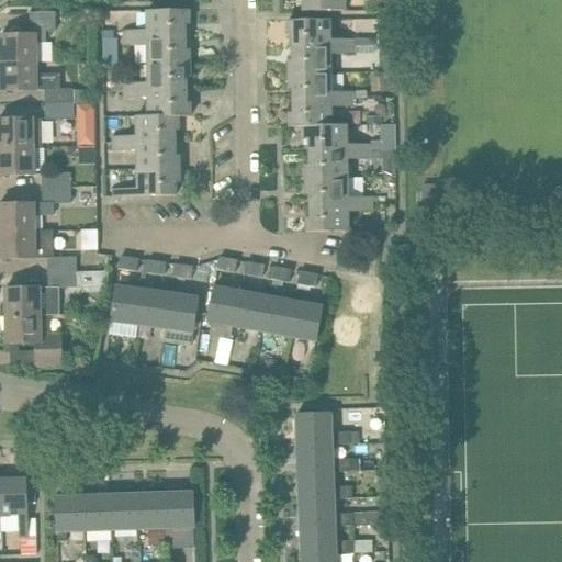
[(302,0),(303,12),(345,11),(344,0),(302,0)]
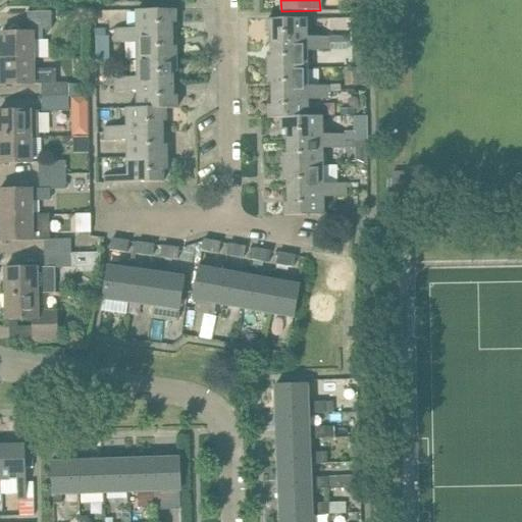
[(114,36),(172,35),(171,23),(175,23),(175,10),(137,10),(137,29),(114,29),(114,36)]
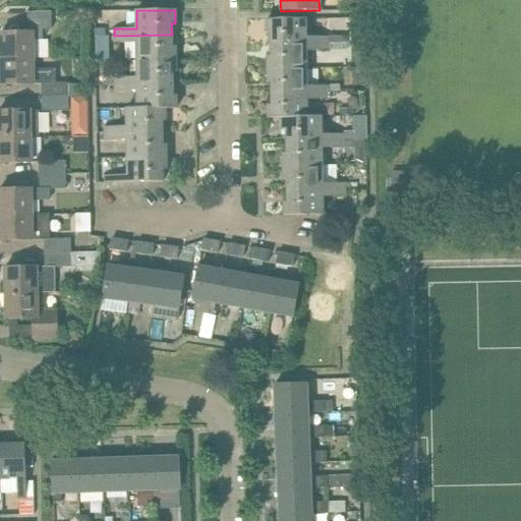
[(1,58),(33,58),(32,39),(42,39),(41,29),(50,29),(50,12),(27,12),(27,33),(0,34),(1,58)]
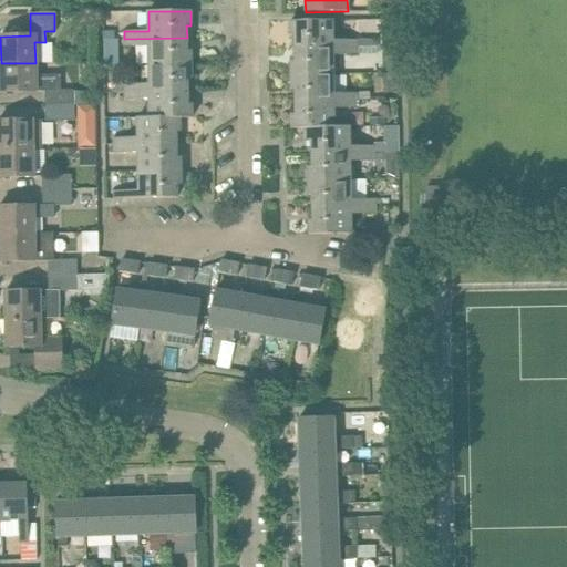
[(295,48),(357,47),(357,39),(332,40),(332,20),(290,21),(290,35),(295,35),(295,48)]
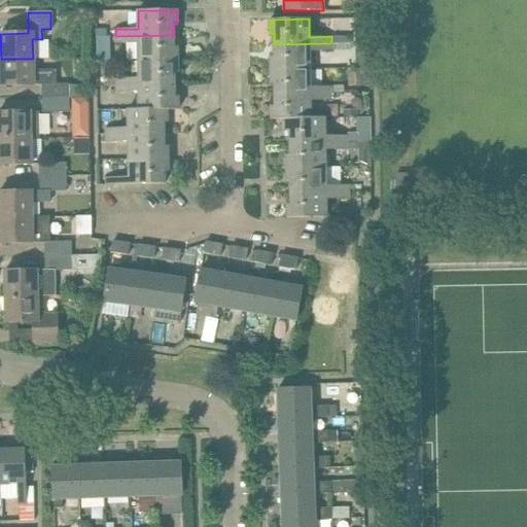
[(96,36),(106,36),(106,27),(96,28),(96,36)]
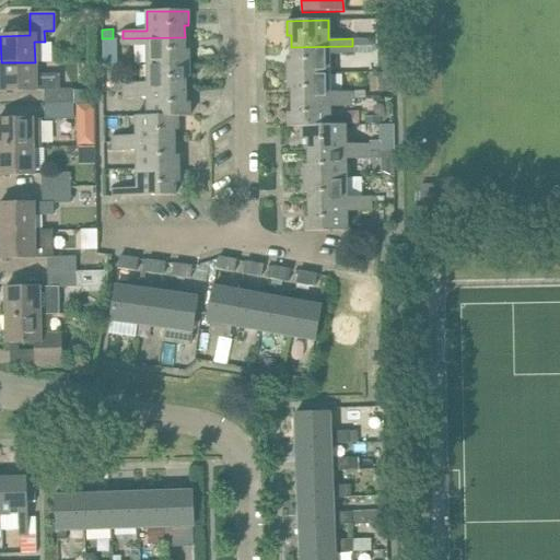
[(185,37),(123,38),(123,46),(147,45),(147,65),(189,63),(188,49),(185,49),(185,37)]
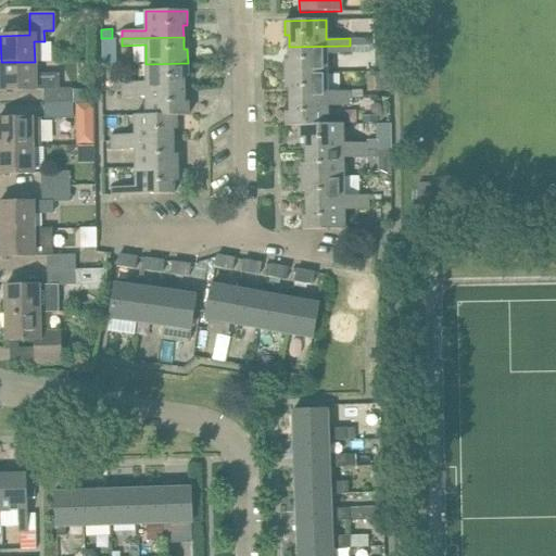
[(350,46),(289,47),(289,60),(286,60),(286,74),(326,73),(326,53),(350,53),(350,46)]
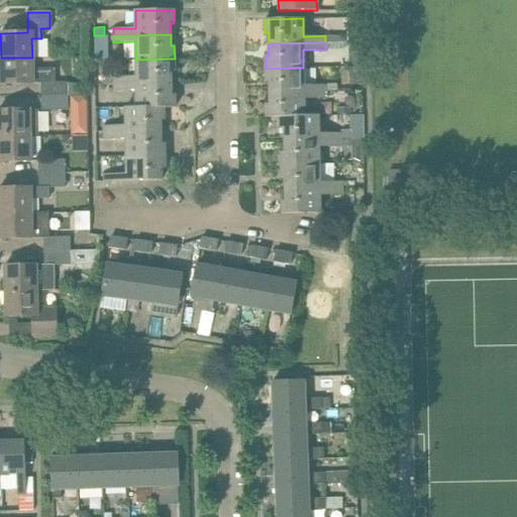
[(363,48),(350,48),(350,66),(364,66),(363,48)]
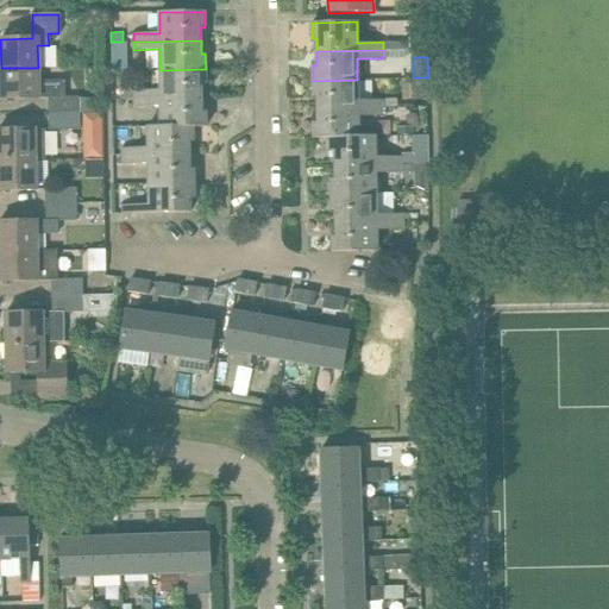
[(38,68),(1,68),(1,99),(50,98),(49,96),(64,96),(64,80),(38,80),(38,68)]
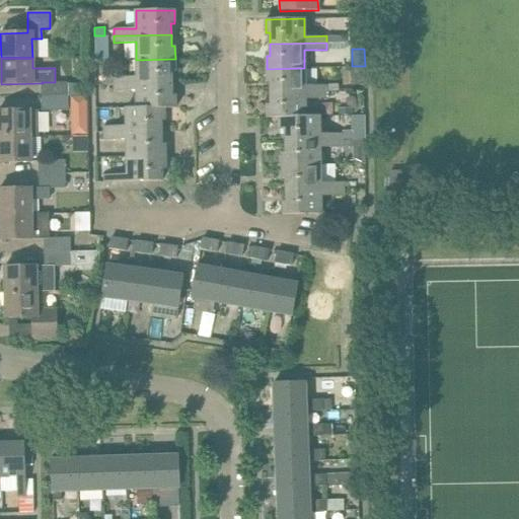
[(175,59),(136,60),(137,77),(115,77),(115,84),(171,83),(171,72),(175,72),(175,59)]
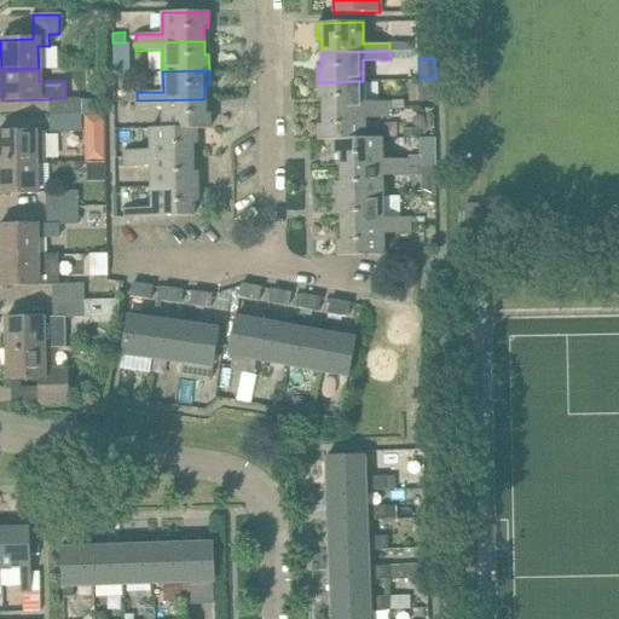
[(364,102),(363,81),(318,82),(318,97),(322,97),(323,110),(391,109),(391,102),(364,102)]
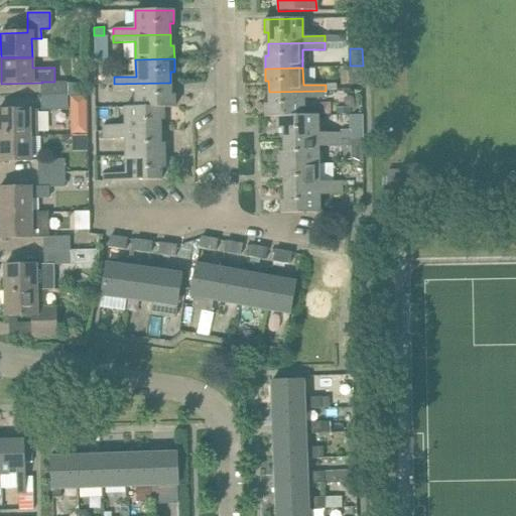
[(69,82),(54,82),(41,82),(42,83),(42,96),(69,95),(69,82)]
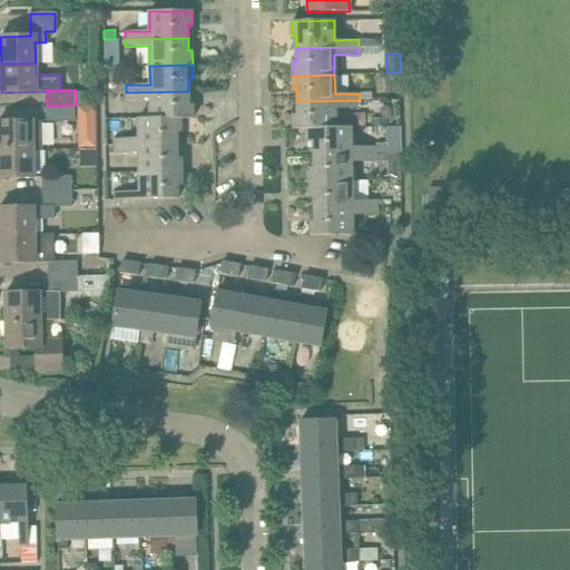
[(188,91),(126,92),(126,99),(150,99),(150,118),(180,118),(180,119),(193,119),(193,105),(189,105),(188,91)]
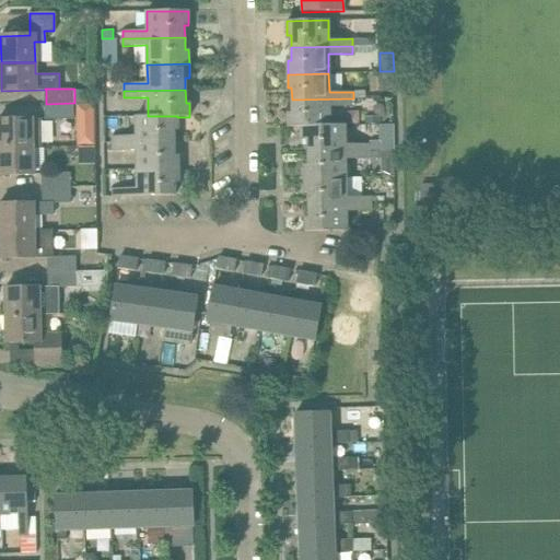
[(353,98),(292,100),(292,113),(288,113),(288,127),(303,127),(329,125),(329,106),(353,106),(353,98)]
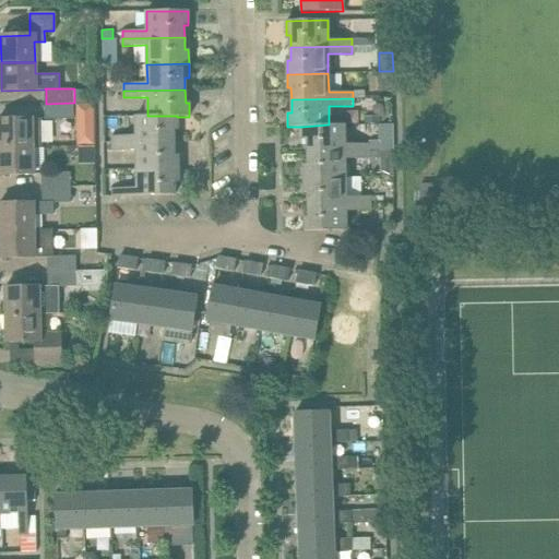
[(74,103),(46,104),(46,118),(74,118),(74,103)]
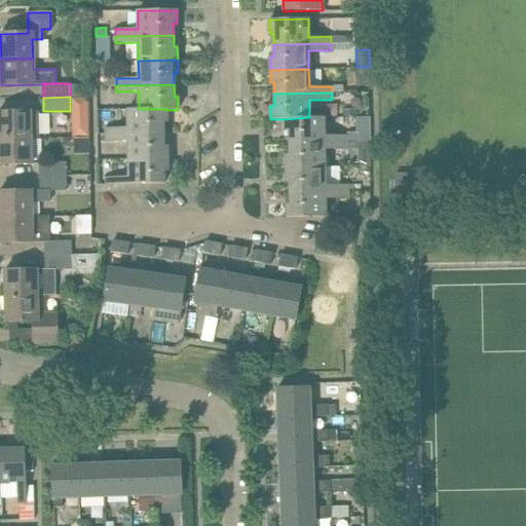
[(139,109),(127,109),(127,127),(105,127),(106,135),(163,134),(163,122),(167,122),(166,110),(166,109),(139,109)]
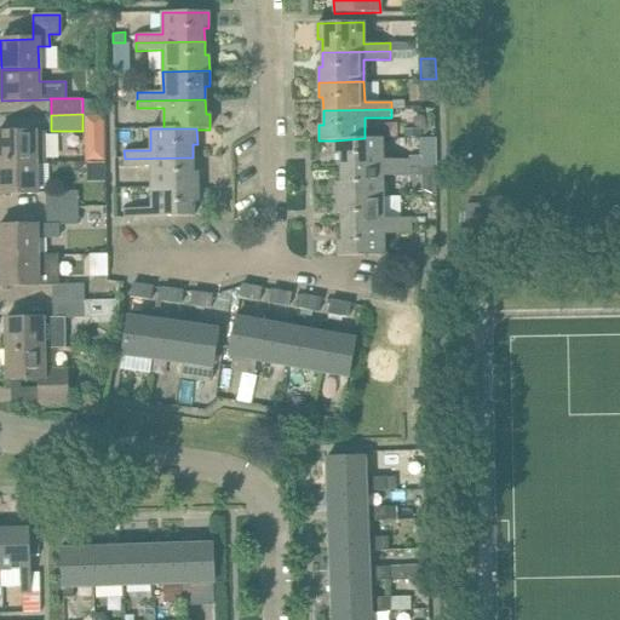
[(422,128),(403,130),(403,138),(422,138),(422,128)]
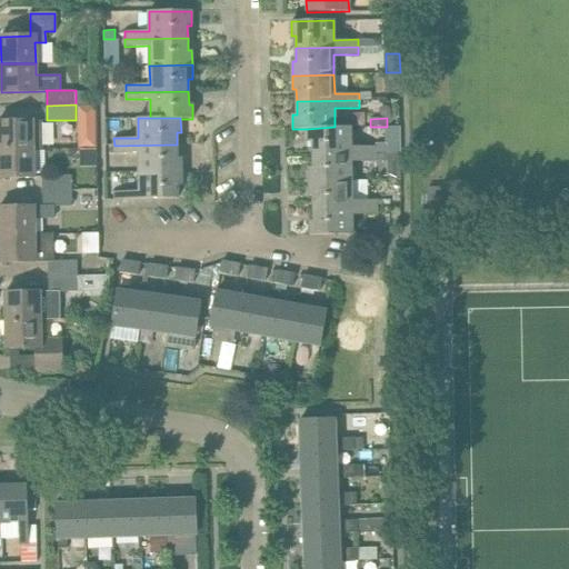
[(0,148),(35,149),(33,121),(0,121),(0,148)]
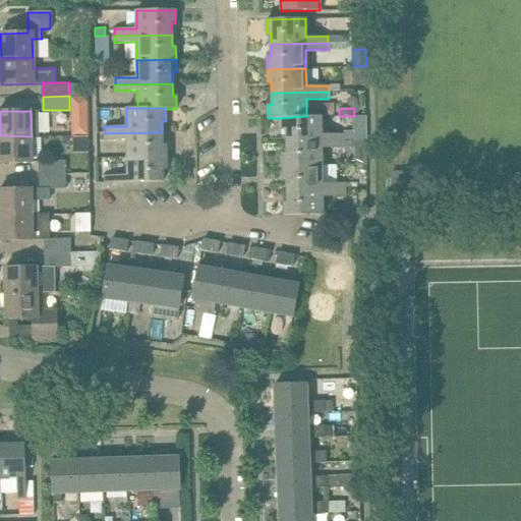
[(39,111),(31,111),(32,136),(39,135),(39,111)]
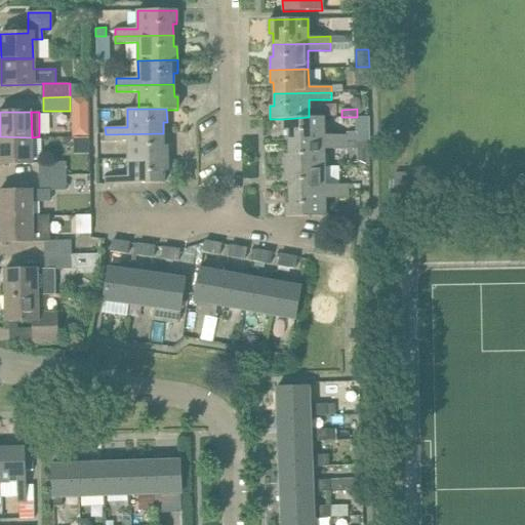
[(75,112),(46,112),(46,127),(75,127),(75,112)]
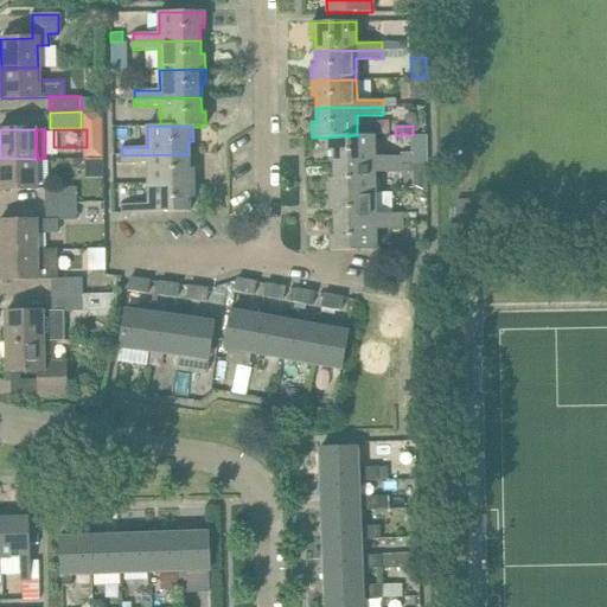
[(374,135),(357,135),(328,138),(330,152),(333,152),(333,165),(415,164),(415,153),(413,153),(400,153),(400,155),(374,155),(374,135)]
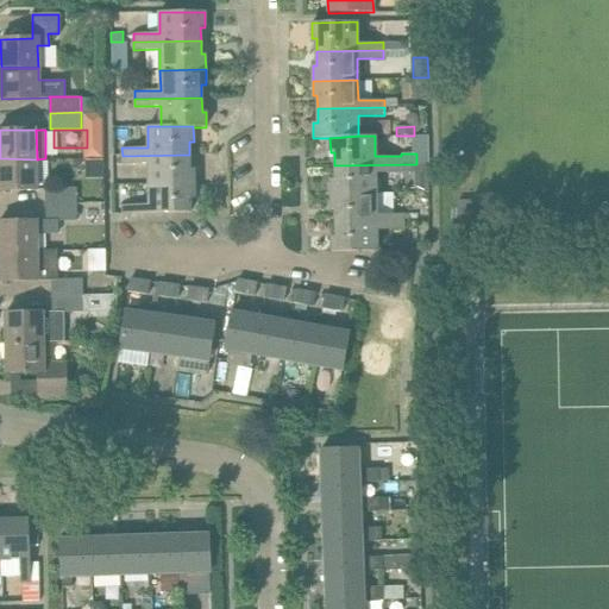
[(189,155),(123,156),(123,164),(149,163),(149,184),(194,183),(194,169),(189,169),(189,155)]
